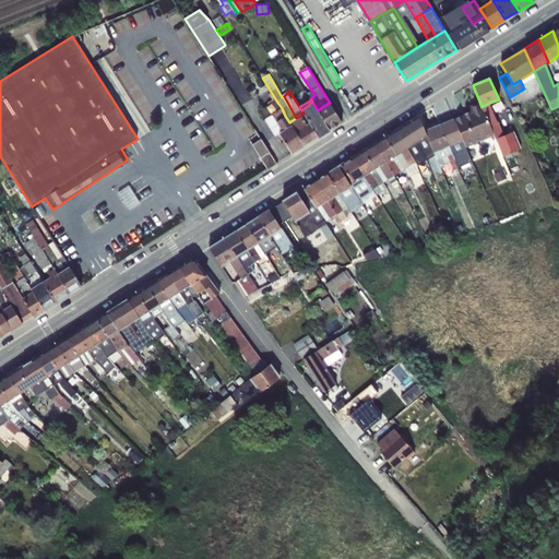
[(276,100),(259,110),(274,135),(280,133),(292,126),(289,122),(285,116),(282,108),(276,100)]
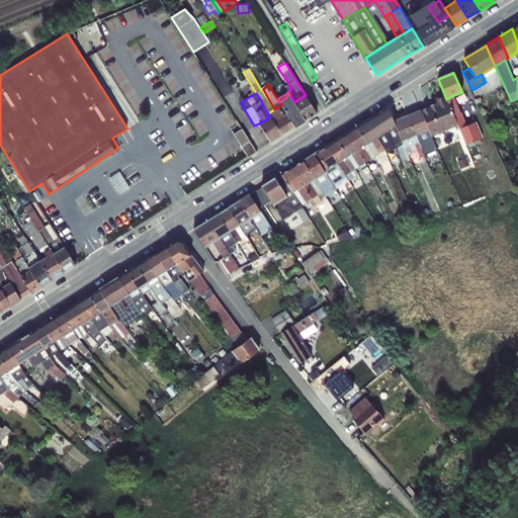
[(281,105),(295,126),(305,120),(294,102),(289,94),(286,96),(286,97),(279,102),(281,105)]
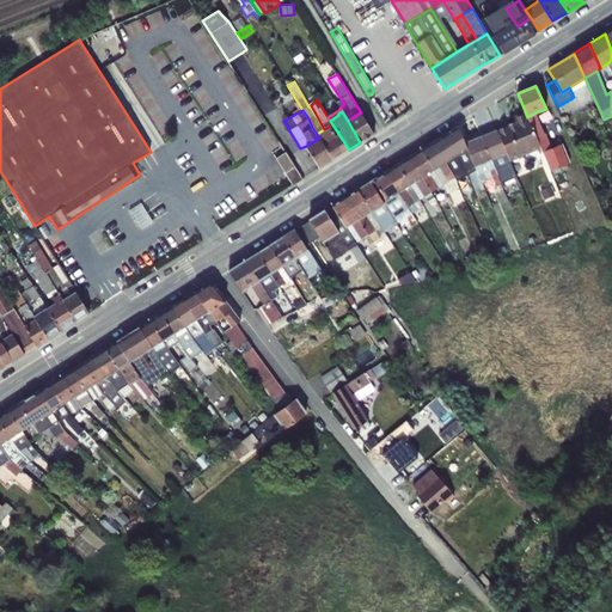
[(348,121),(360,142),(374,134),(361,112),(348,121)]
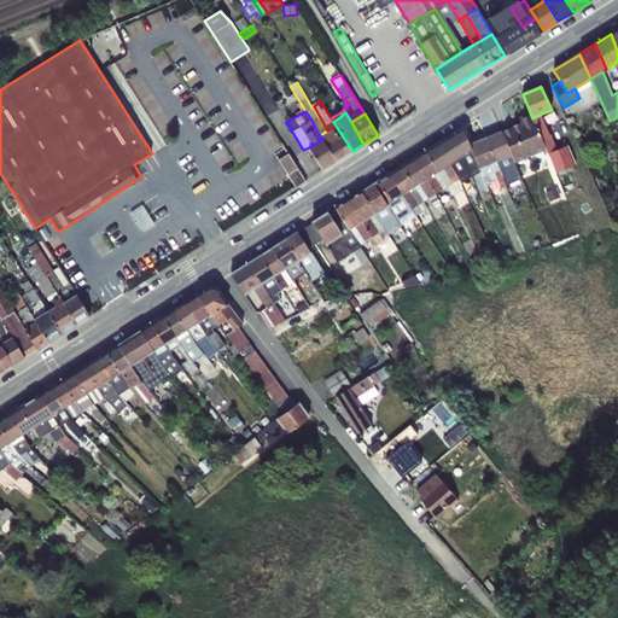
[(557,151),(541,114),(532,118),(544,149),(548,155),(549,153),(557,151)]
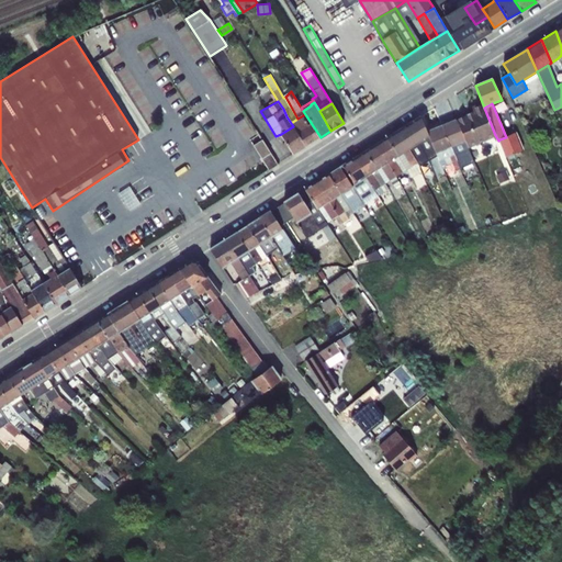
[(473,112),(457,120),(465,141),(468,147),(495,135),(484,108),(481,109),(480,105),(472,109),(473,112)]
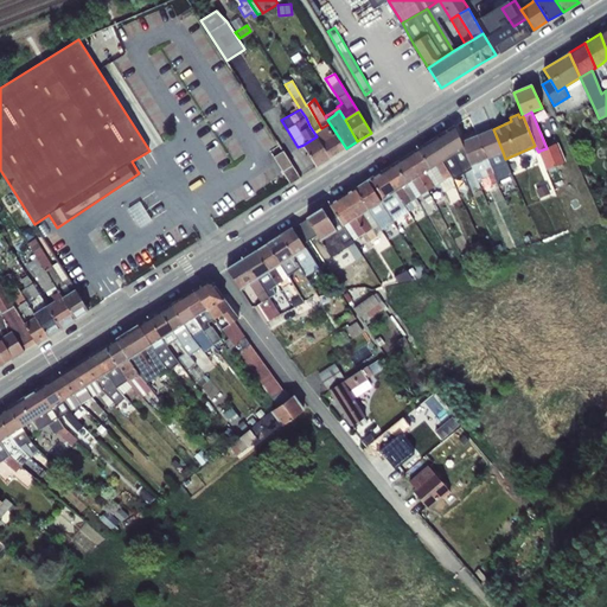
[(317,136),(331,159),(346,148),(330,123),(321,128),(314,133),(317,136)]
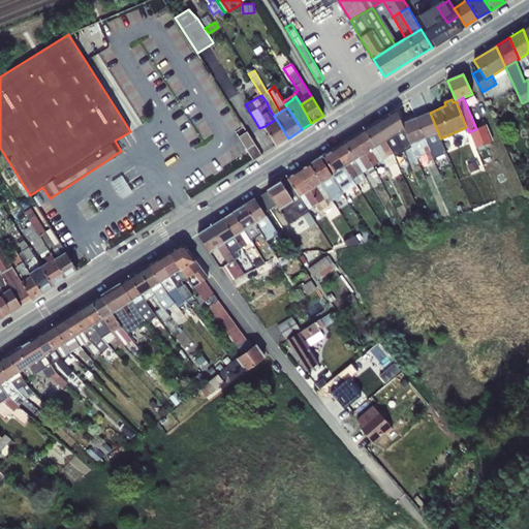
[(395,110),(383,118),(395,134),(404,128),(402,124),(395,110)]
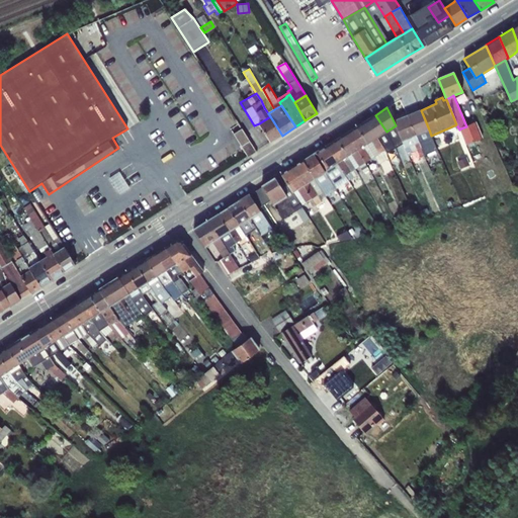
[(421,110),(408,116),(415,135),(429,130),(421,110)]
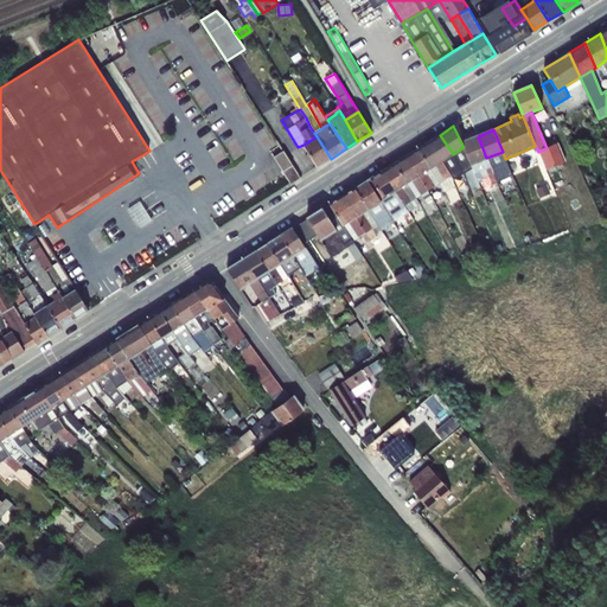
[(440,135),(428,142),(441,161),(453,154),(440,135)]
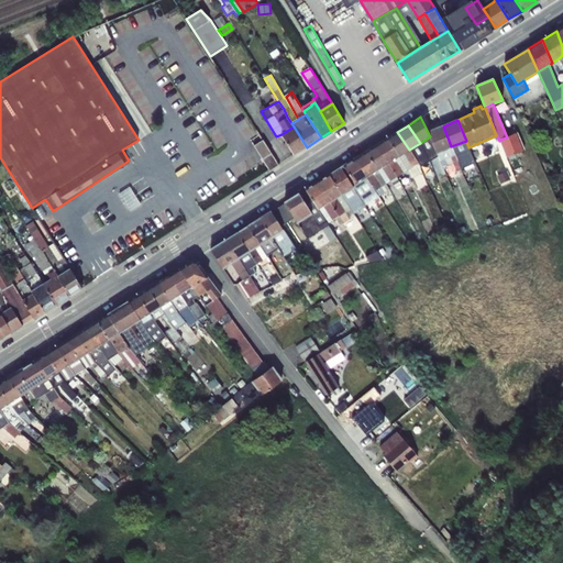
[(307,147),(294,127),(282,134),(294,155),(307,147)]
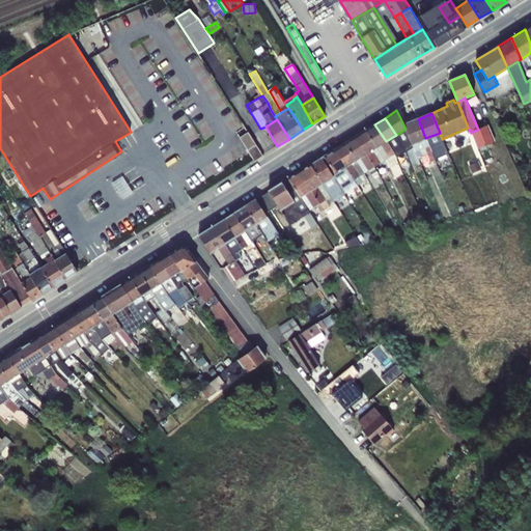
[(418,119),(403,124),(406,129),(411,144),(412,143),(425,138),(418,119)]
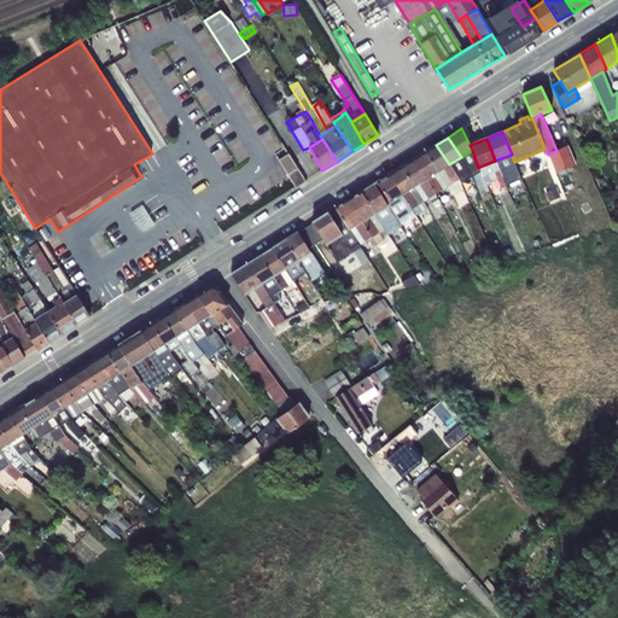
[(436,145),(425,152),(438,172),(449,164),(436,145)]
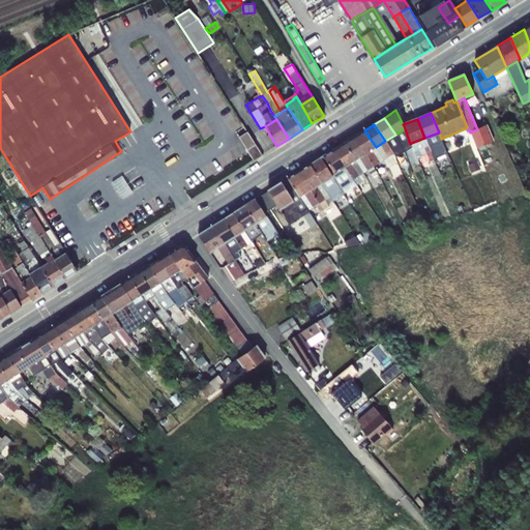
[(487,125),(477,129),(471,131),(477,148),(493,141),(487,125)]
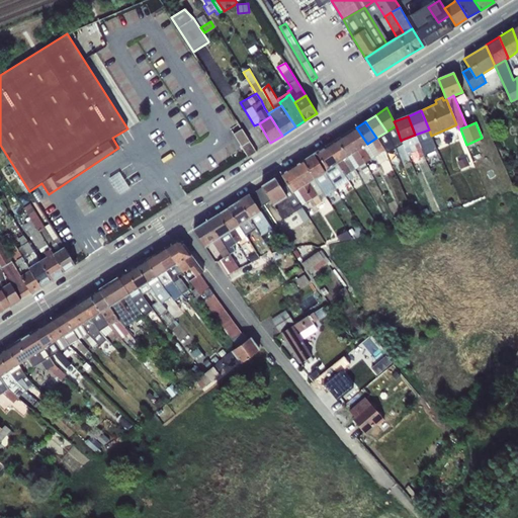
[(386,132),(376,138),(384,150),(386,156),(396,150),(398,155),(406,151),(402,140),(401,141),(396,125),(386,132)]
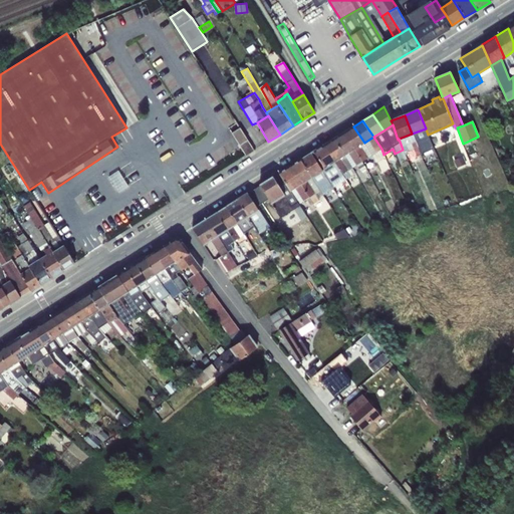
[(353,126),(343,133),(354,149),(364,143),(353,126)]
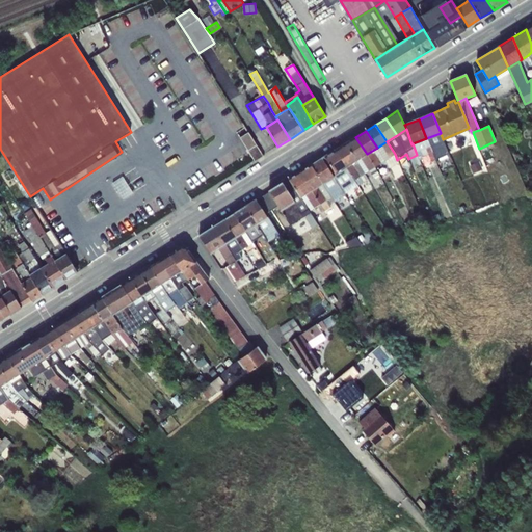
[(248,133),(240,138),(248,151),(257,145),(248,133)]
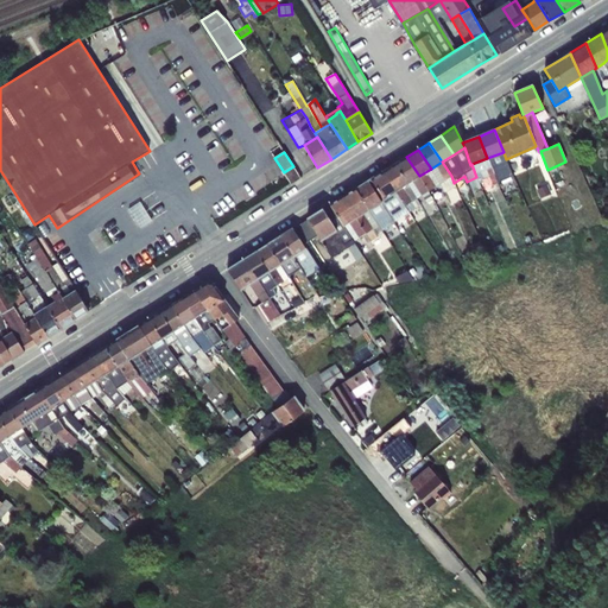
[(504,152),(487,158),(498,183),(505,181),(502,173),(505,173),(510,185),(515,183),(506,159),(504,152)]
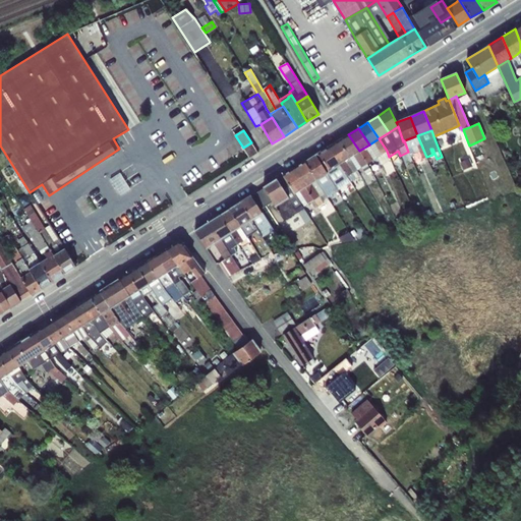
[(348,134),(338,140),(349,158),(359,151),(348,134)]
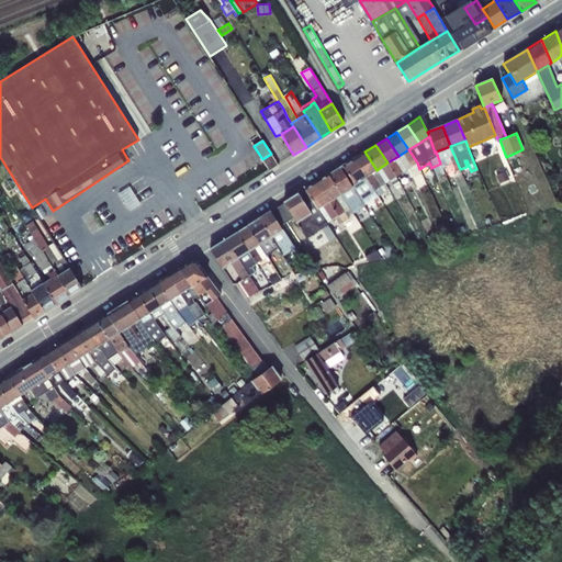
[(460,169),(450,146),(436,152),(440,164),(442,170),(447,168),(446,166),(452,164),(456,170),(460,169)]
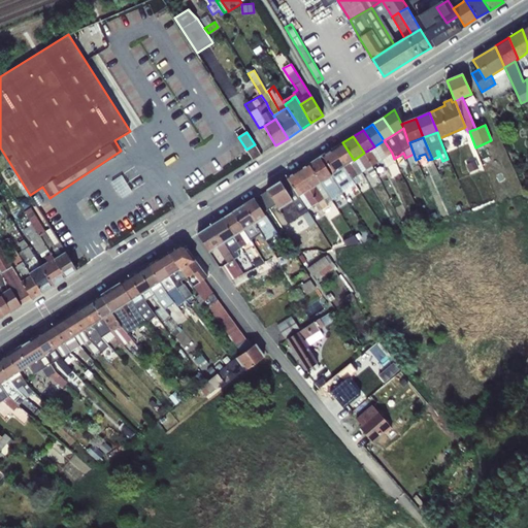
[(384,140),(374,146),(383,159),(386,167),(395,162),(394,159),(392,153),(384,140)]
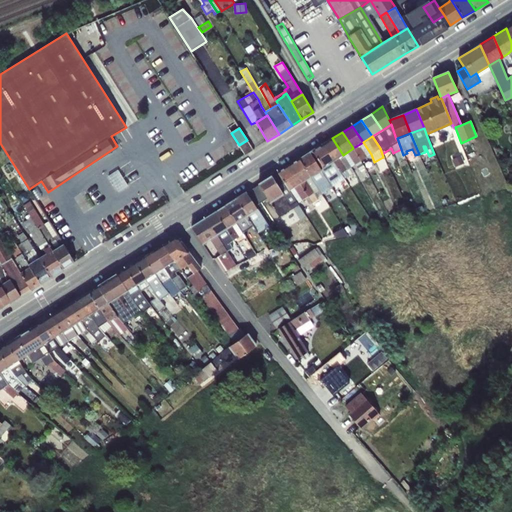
[(332,138),(322,145),(333,161),(339,157),(343,155),(332,138)]
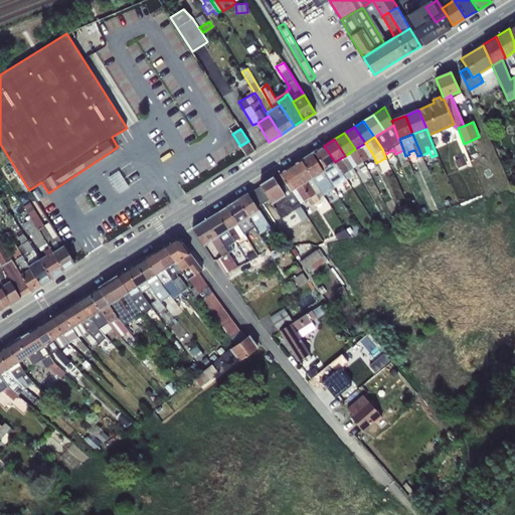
[(254,151),(248,141),(240,146),(246,156),(254,151)]
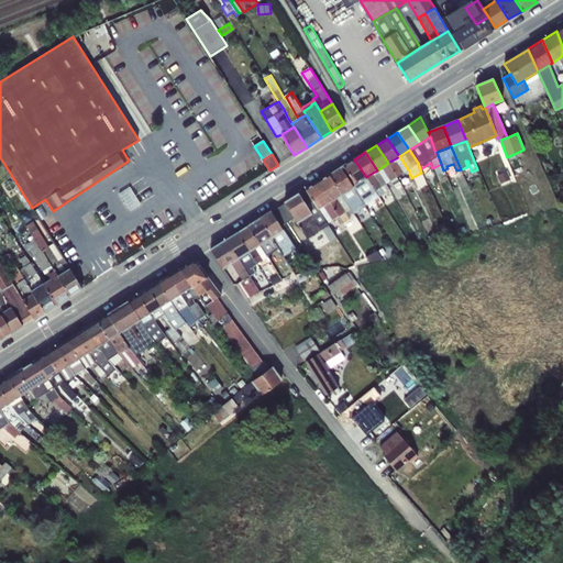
[(408,169),(399,156),(388,163),(398,179),(405,176),(403,173),(408,169)]
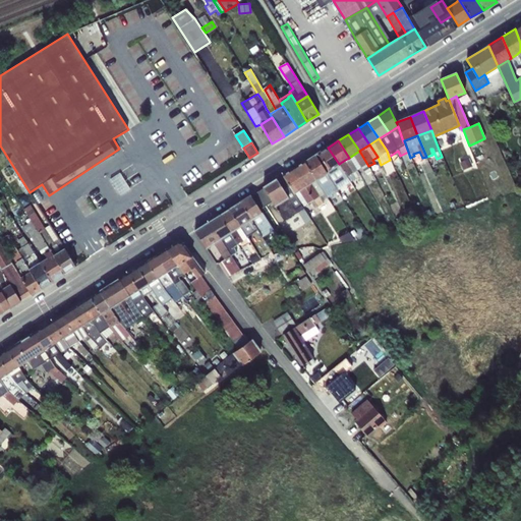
[(328,171),(339,164),(328,148),(317,154),(328,171)]
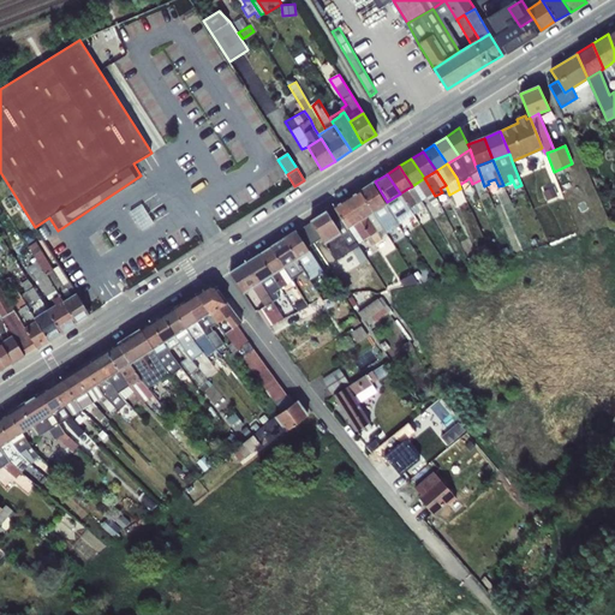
[(424,178),(412,186),(421,201),(422,201),(427,197),(431,204),(437,201),(435,196),(424,178)]
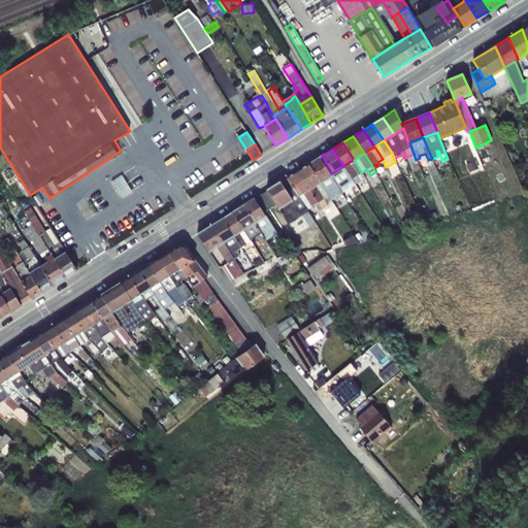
[(320,157),(308,164),(320,183),(320,182),(331,175),(331,174),(320,157)]
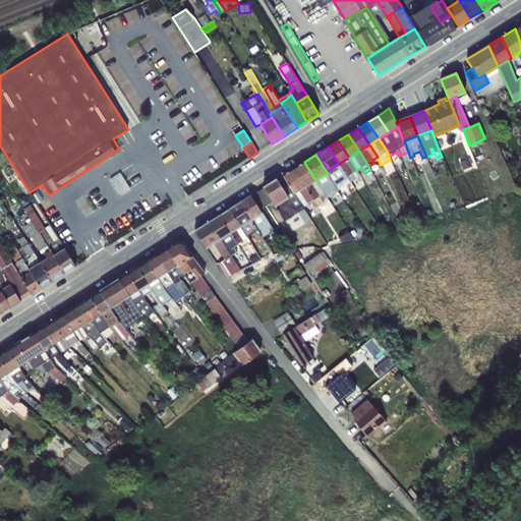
[(356,170),(349,158),(345,160),(353,173),(356,170)]
